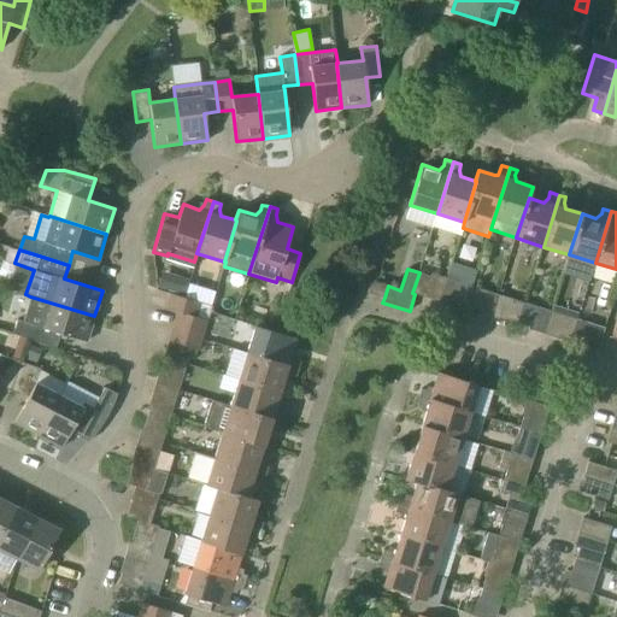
[(184,295),(189,280),(162,271),(157,287),(184,295)]
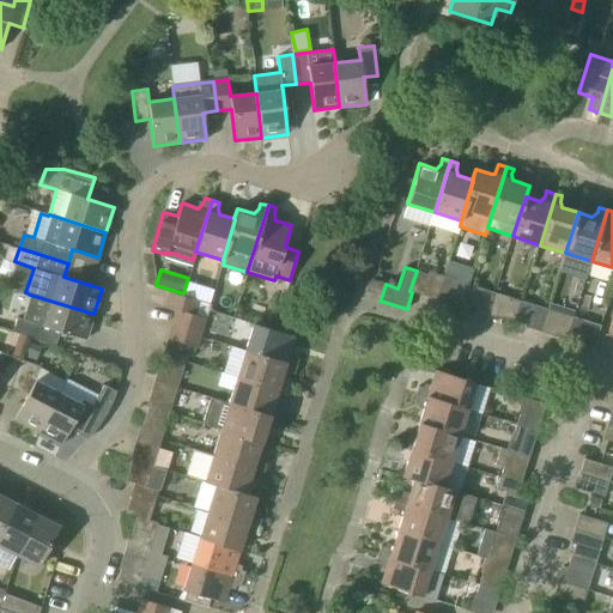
[(437,299),(444,277),(428,272),(428,274),(417,271),(410,291),(412,292),(437,299)]
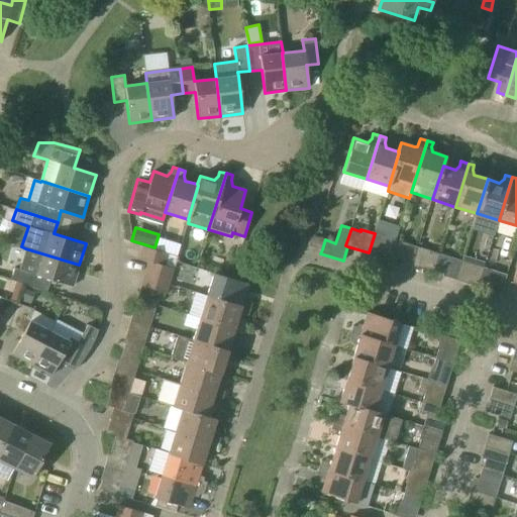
[(396,240),(386,237),(375,233),(369,252),(380,256),(381,254),(391,257),(396,240)]
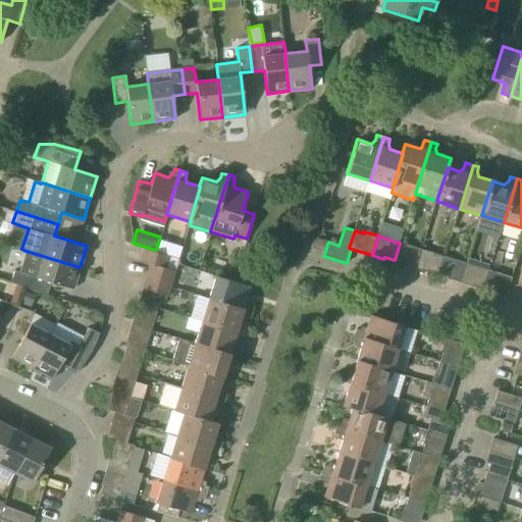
[(328,242),(318,239),(314,238),(311,248),(325,252),(328,242)]
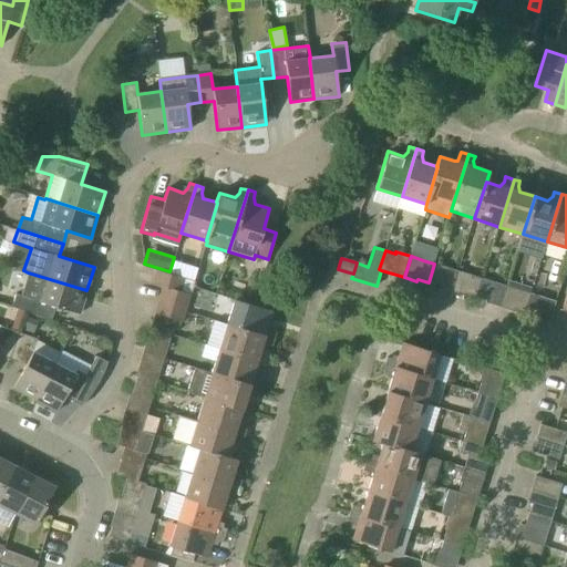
[(457,270),(444,267),(434,264),(429,282),(437,286),(436,287),(451,291),(457,270)]
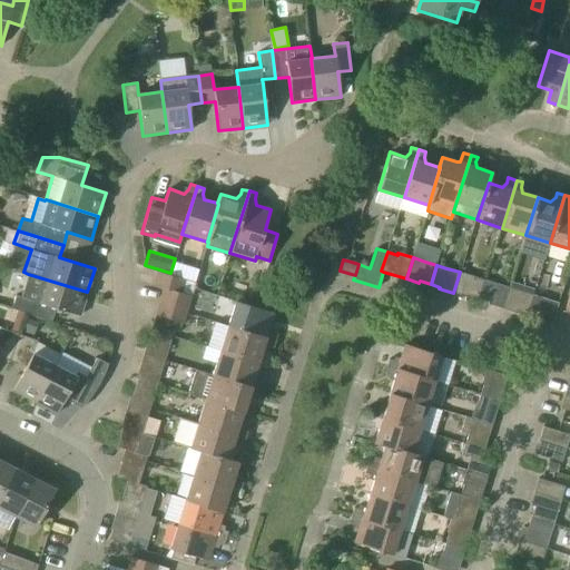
[(485,281),(483,279),(487,268),(477,266),(474,276),(460,272),(453,293),(468,297),(468,295),(480,300),(485,281)]
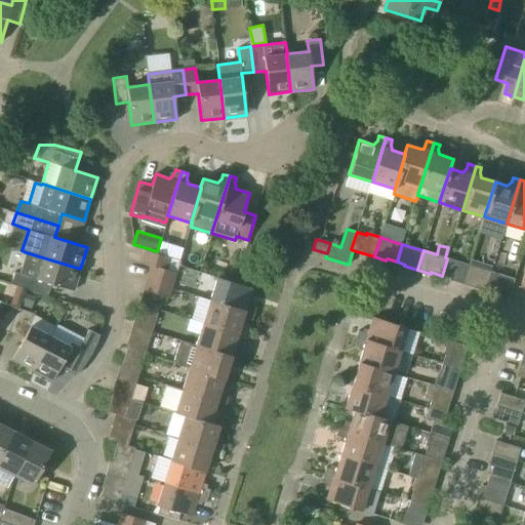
[(170,257),(156,253),(146,250),(142,263),(151,266),(166,270),(170,257)]
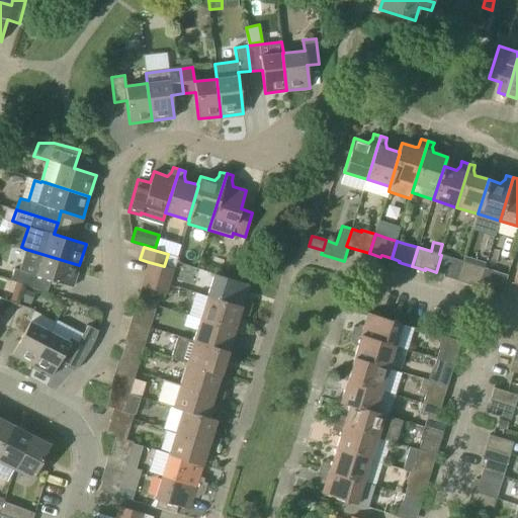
[(73,287),(79,265),(25,249),(19,270),(15,269),(11,280),(22,284),(47,291),(51,280),(73,287)]
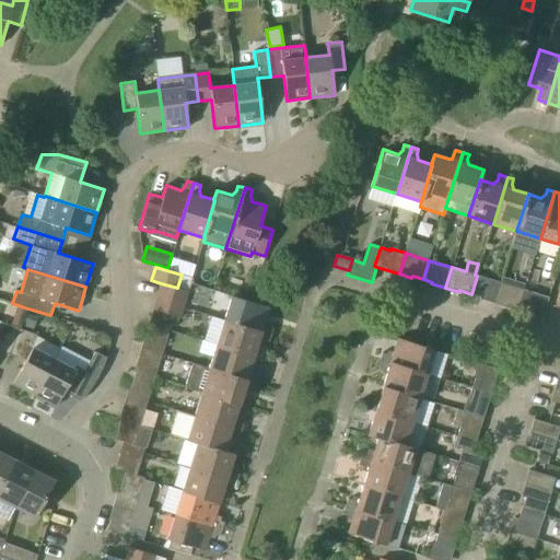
[(182,275),(177,288),(161,283),(158,295),(184,303),(188,291),(191,278),(182,275)]
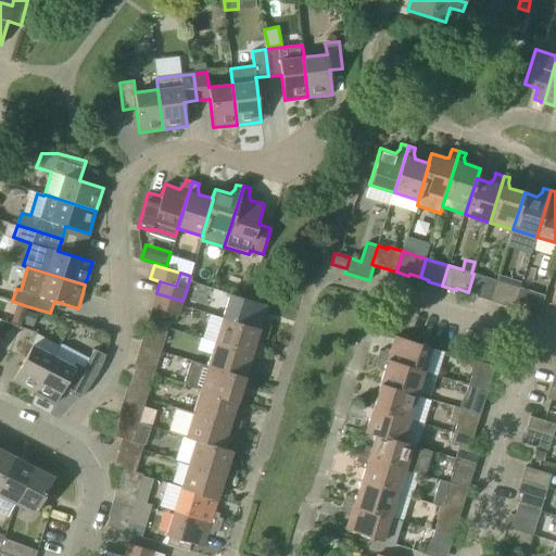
[(497,275),(496,280),(474,274),(468,292),(477,294),(476,297),(491,301),(498,275),(497,275)]
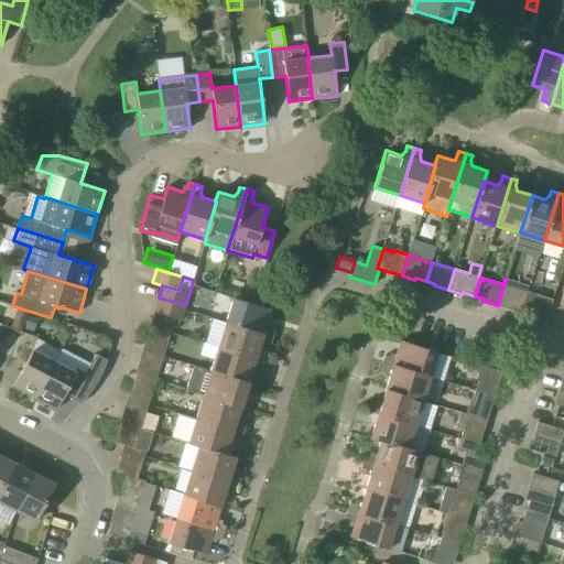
[(522,311),(528,292),(530,286),(506,279),(498,305),(510,310),(511,307),(522,311)]
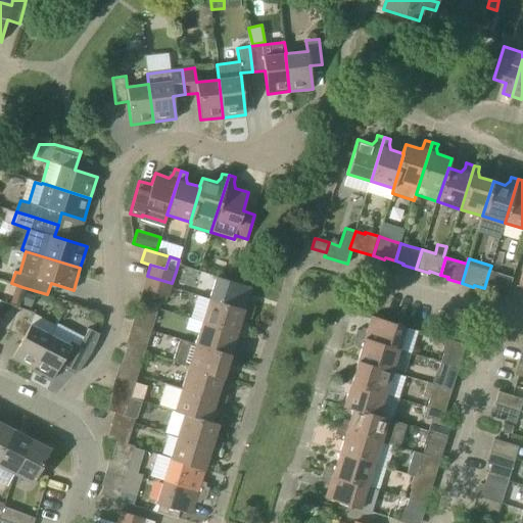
[(498,274),(489,271),(484,288),(493,291),(492,293),(506,297),(511,283),(512,278),(506,276),(498,274)]
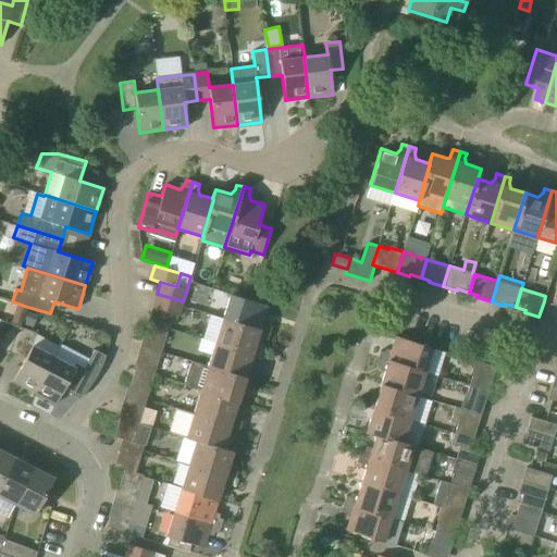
[(178,316),(183,301),(157,294),(152,308),(178,316)]
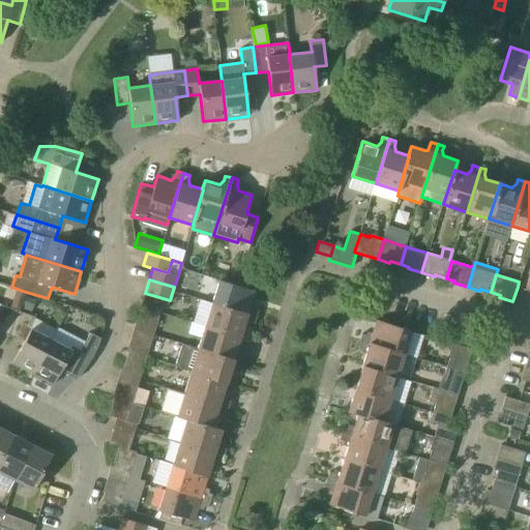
[(212,303),(257,317),(258,311),(254,310),(249,304),(254,291),(219,281),(212,303)]
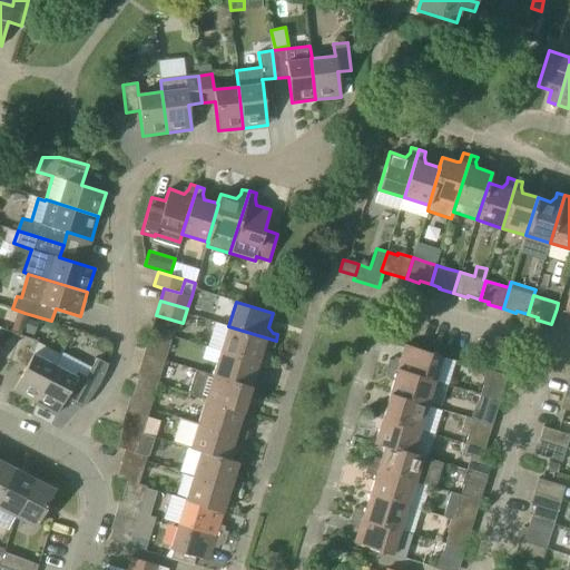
[(274,349),(276,341),(228,326),(220,351),(258,362),(263,349),(268,346),(274,349)]
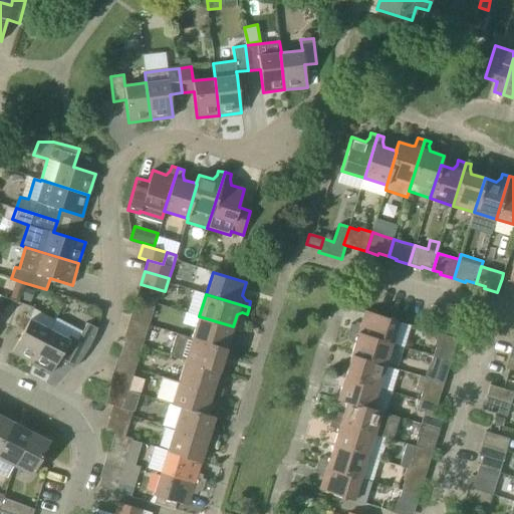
[(0,322),(9,325),(17,301),(0,295),(0,296),(0,322)]
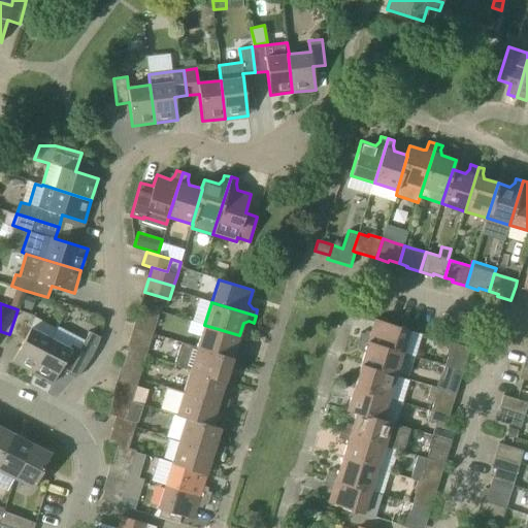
[(142,304),(142,305),(139,315),(157,320),(160,310),(142,304)]
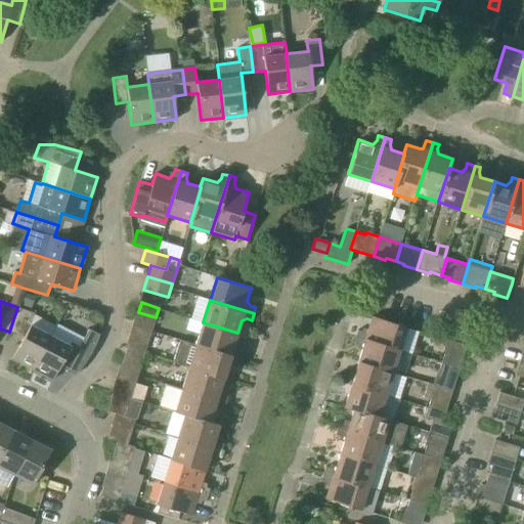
[(17,307),(9,332),(24,337),(12,359),(32,369),(50,336),(55,325),(34,314),(35,313),(17,307)]
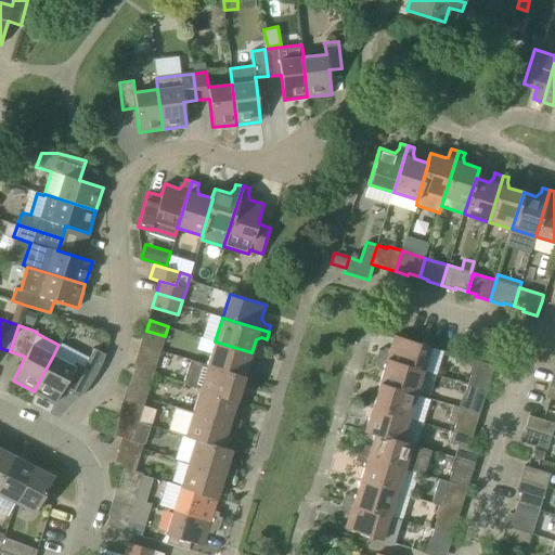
[(162,347),(165,336),(146,331),(143,341),(141,340),(137,353),(157,360),(162,347)]
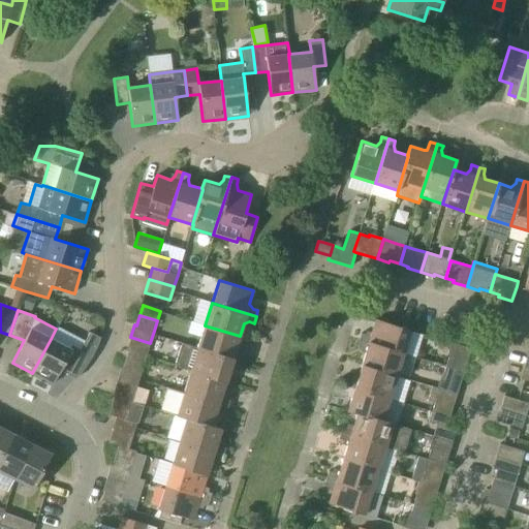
[(403,353),(410,331),(375,319),(371,334),(366,335),(361,333),(359,340),(403,353)]
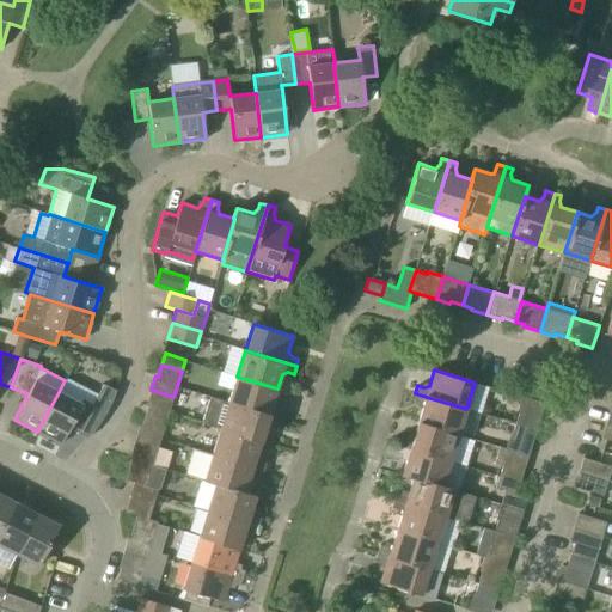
[(273,404),(277,389),(237,377),(228,403),(280,418),(282,410),(276,409),(273,404)]
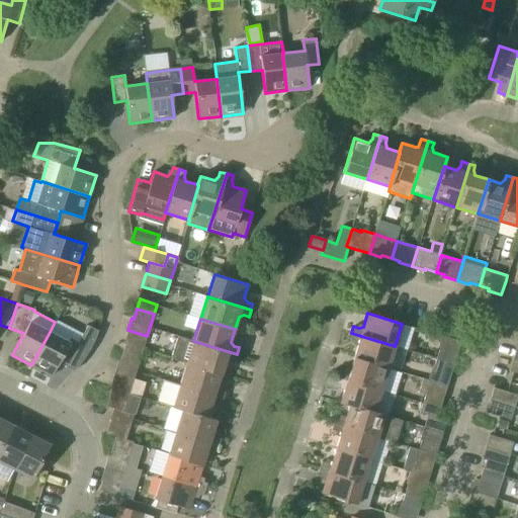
[(70,338),(68,342),(50,332),(31,365),(52,375),(59,363),(74,371),(80,364),(90,350),(95,339),(98,331),(87,325),(78,342),(70,338)]
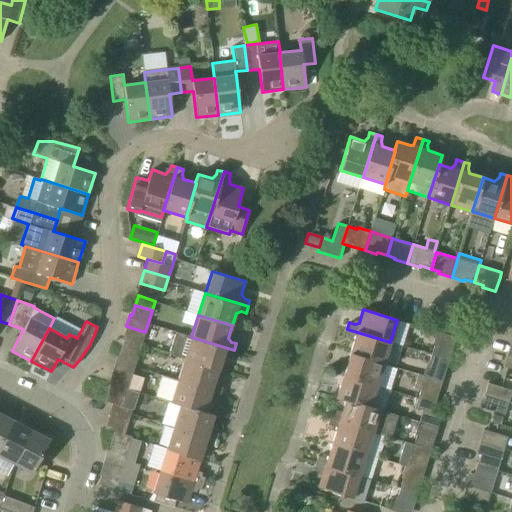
[(139,353),(141,344),(145,332),(126,326),(122,338),(124,339),(122,348),(139,353)]
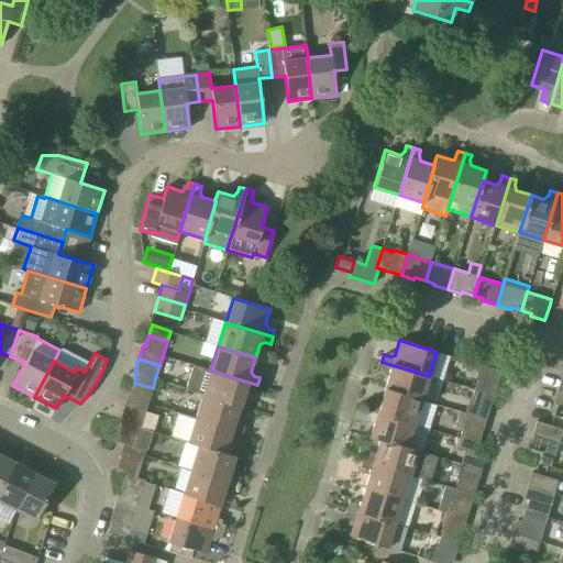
[(421,400),(429,376),(382,362),(379,368),(385,371),(389,375),(385,388),(421,400)]
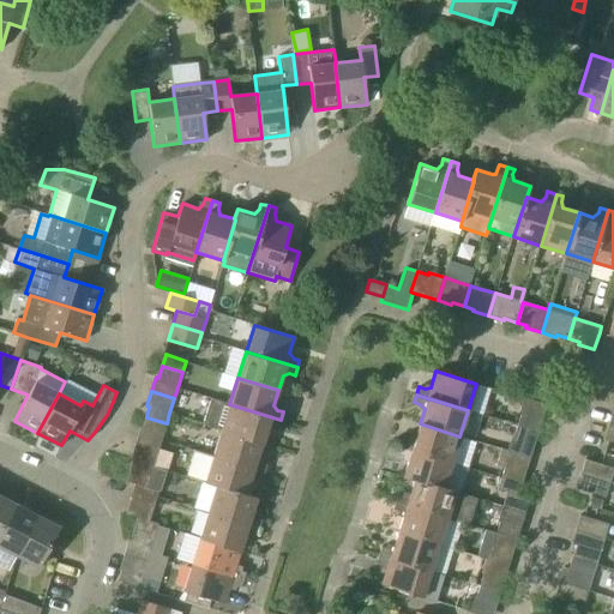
[(541,421),(546,404),(523,397),(518,414),(521,415),(517,426),(537,432),(541,421)]
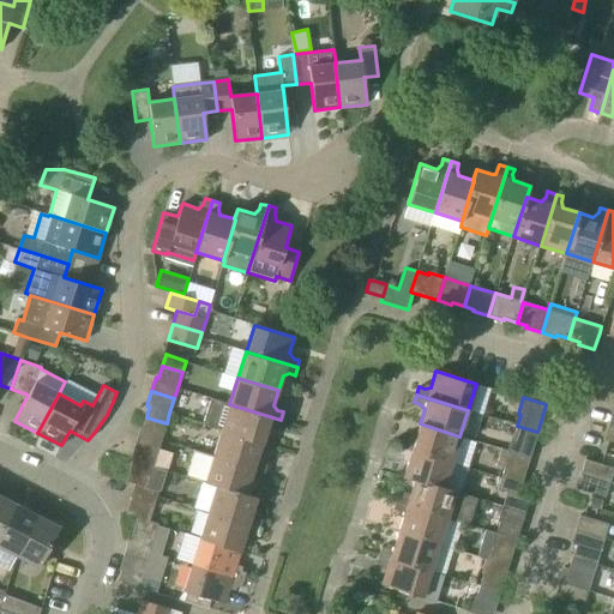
[(278,427),(281,420),(229,404),(211,398),(203,423),(222,429),(262,441),(266,427),(274,426),(278,427)]
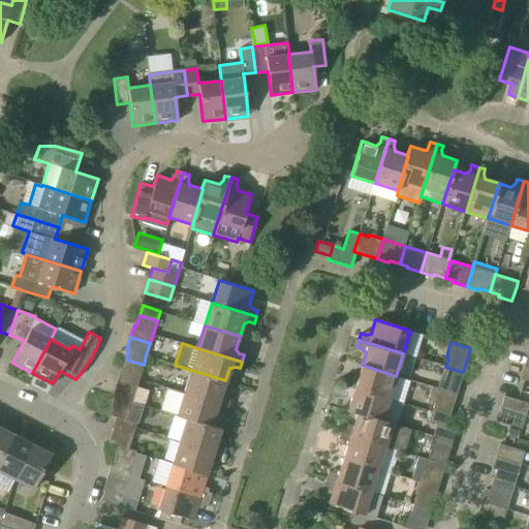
[(122,370),(139,375),(144,365),(126,360),(122,370)]
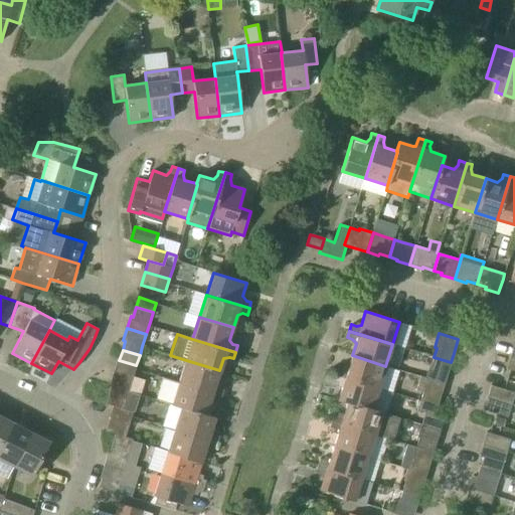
[(385,366),(352,355),(348,368),(342,369),(338,368),(336,375),(379,388),(385,366)]
